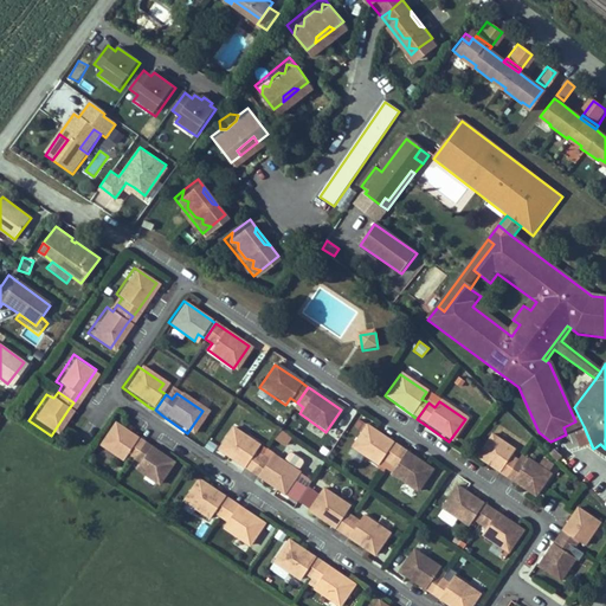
[(130,456),(141,440),(134,436),(108,418),(92,440),(120,458),(123,452),(130,456)]
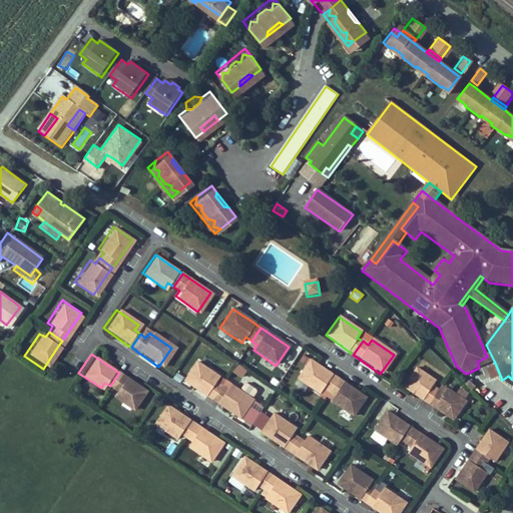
[(477,362),(479,368),(494,361),(491,355),(487,357),(477,362)]
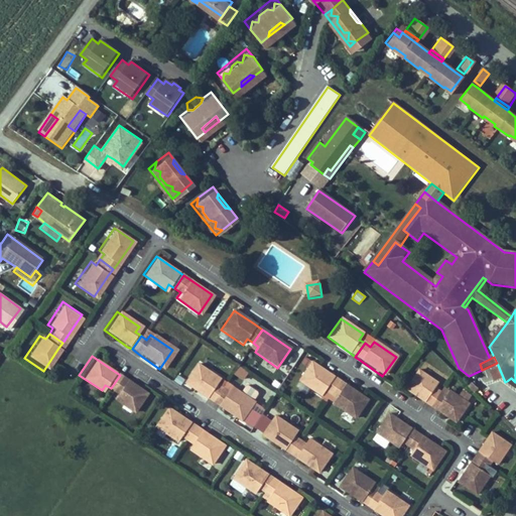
[(329,394),(338,381),(333,377),(309,362),(297,381),(319,396),(324,390),(329,394)]
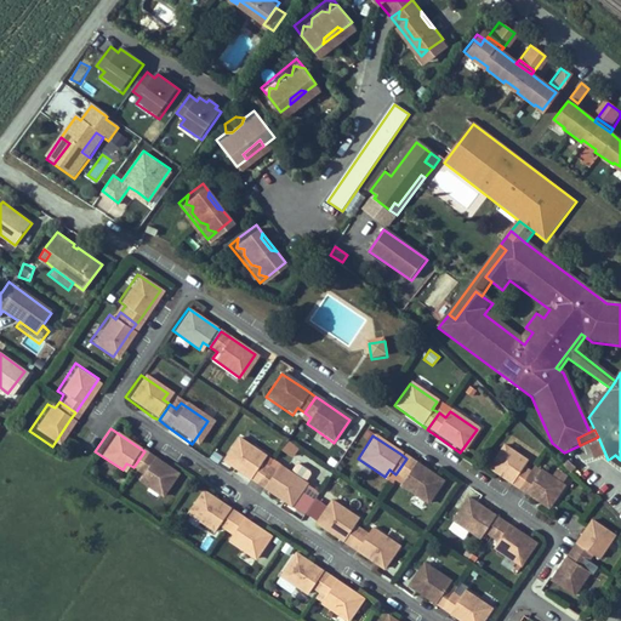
[(248,482),(255,485),(266,469),(258,465),(263,459),(237,439),(221,462),(248,482)]
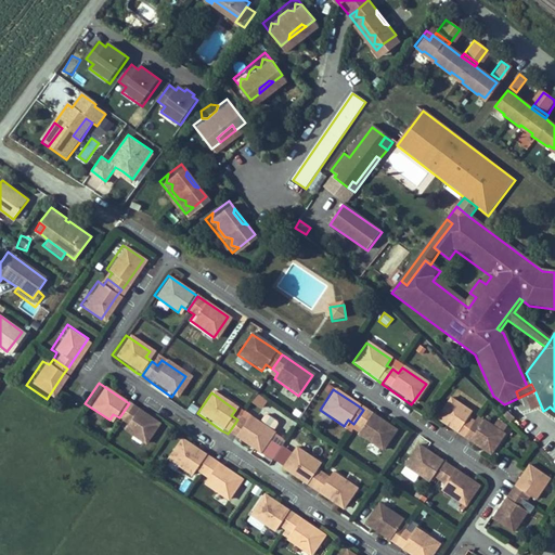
[(261,410),(268,401),(258,394),(252,403),(261,410)]
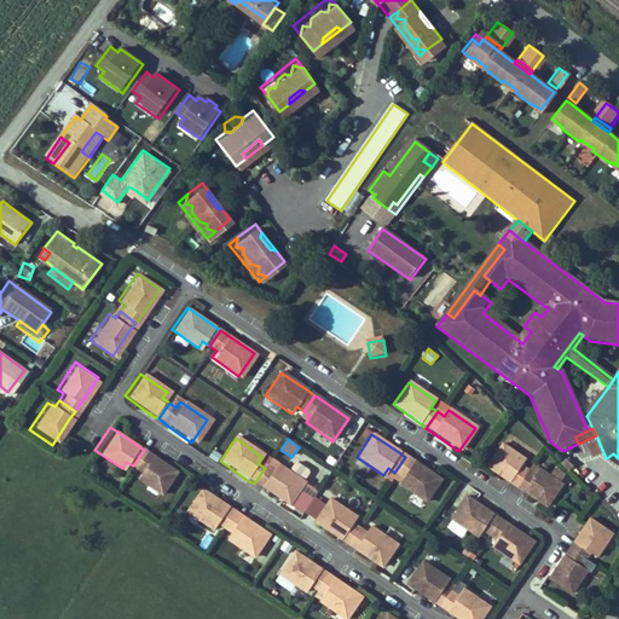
[(510,482),(516,486),(528,470),(521,466),(526,460),(502,444),(486,467),(510,482)]
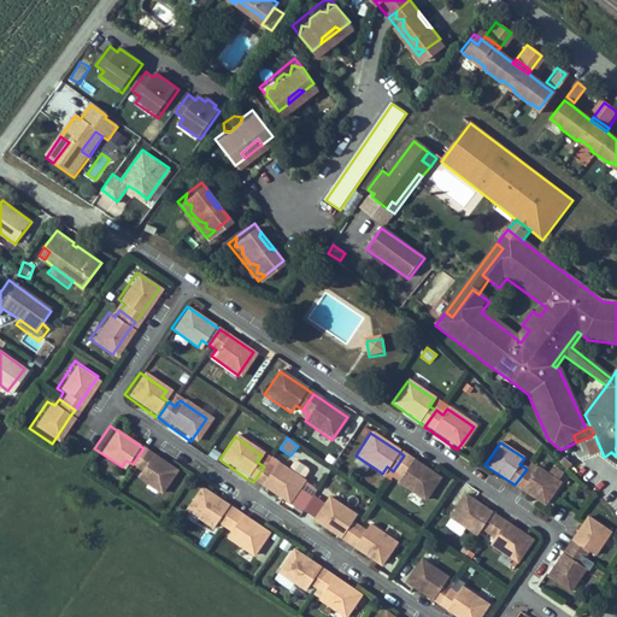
[(150,453),(144,448),(133,464),(139,469),(135,476),(162,494),(177,471),(150,453)]
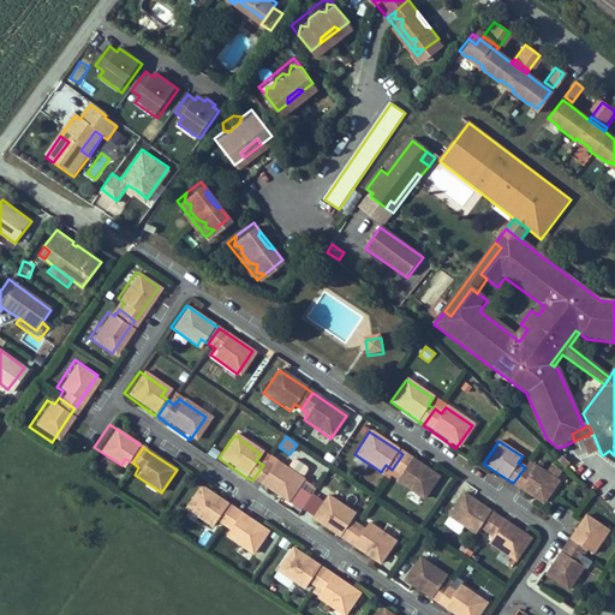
[(614,461),(614,455),(609,451),(604,454),(614,461)]
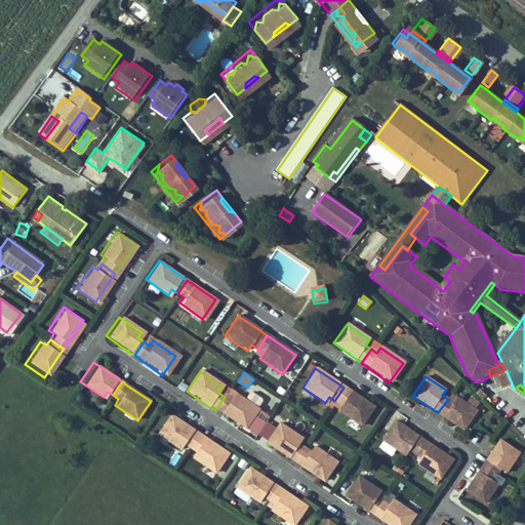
[(349,391),(344,388),(334,401),(340,405),(336,410),(360,426),(372,406),(349,391)]
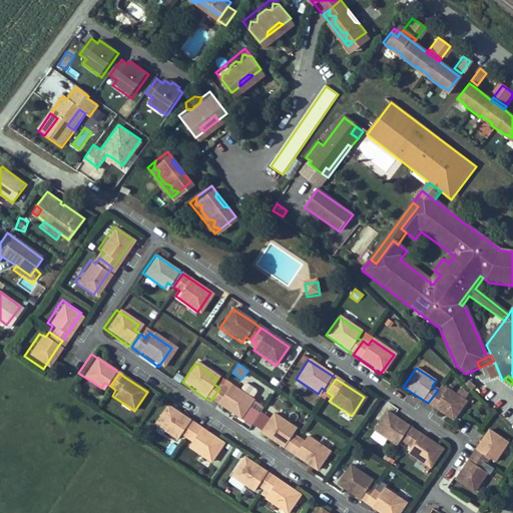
[(240,392),(255,397),(259,389),(243,383),(240,392)]
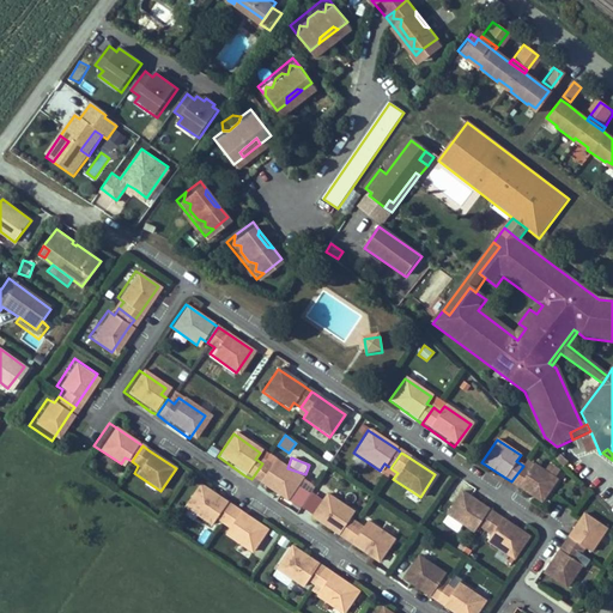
[(262,463),(252,479),(258,484),(284,502),(299,480),(273,461),(268,468),(262,463)]
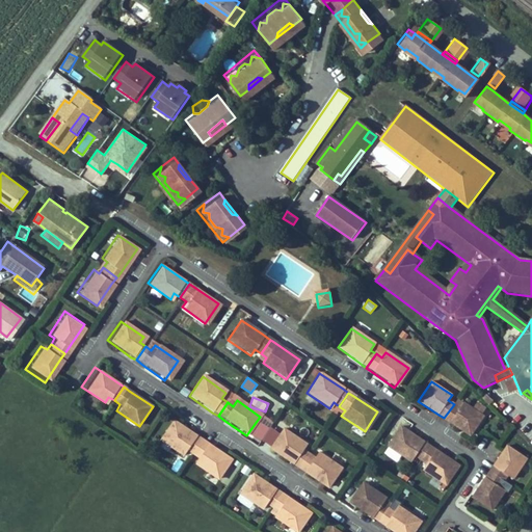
[(454,404),(444,418),(450,423),(470,435),(482,417),(463,403),(459,408),(454,404)]
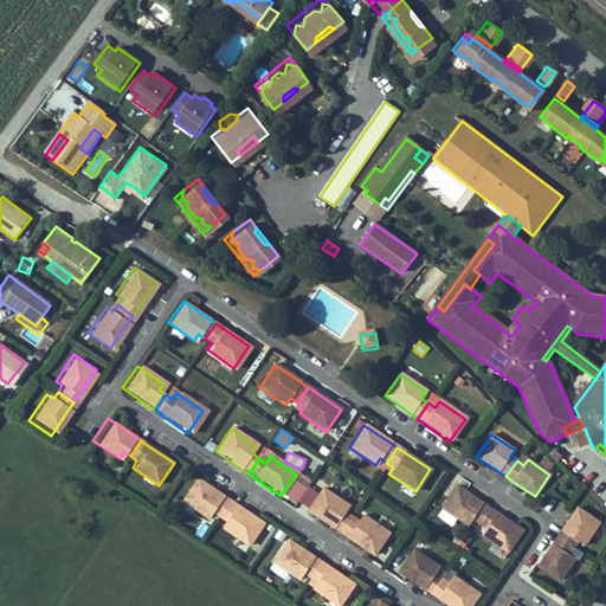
[(218,516),(229,501),(220,496),(195,478),(180,501),(207,519),(211,513),(218,516)]
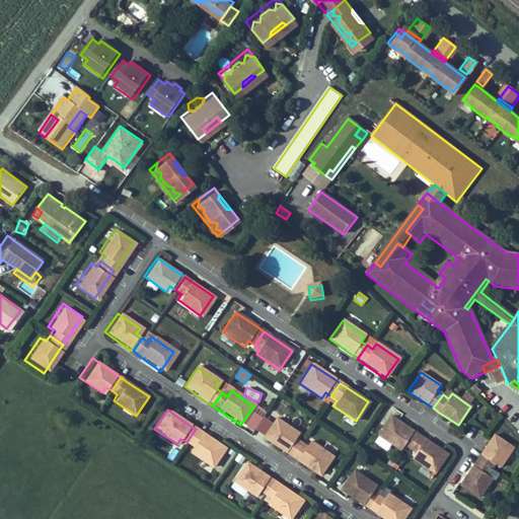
[(409,451),(418,437),(411,433),(389,419),(376,438),(398,453),(402,447),(409,451)]
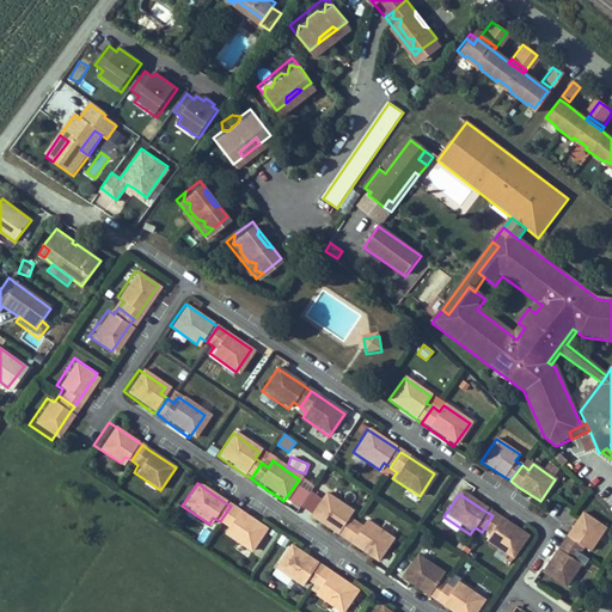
[(338,538),(342,540),(353,524),(346,519),(350,513),(323,495),(307,518),(338,538)]
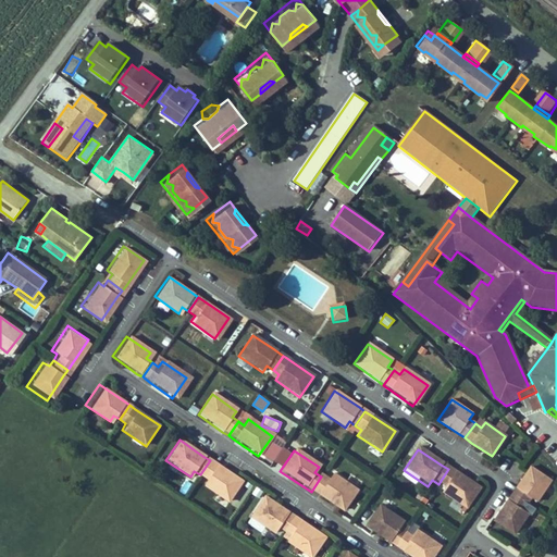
[(217,465),(210,460),(200,474),(206,479),(202,485),(226,502),(240,481),(217,465)]
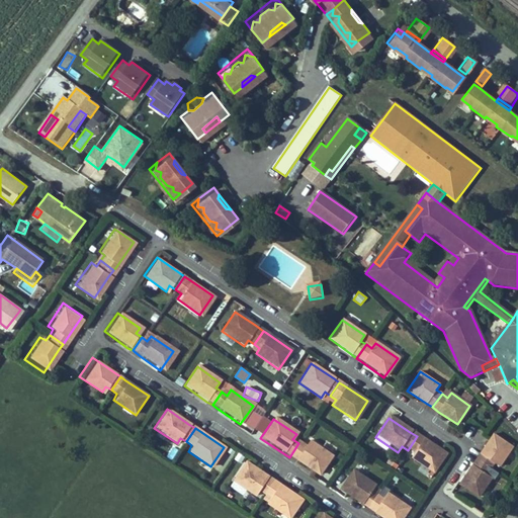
[(495,432),(476,460),(489,469),(493,464),(498,468),(514,445),(495,432)]
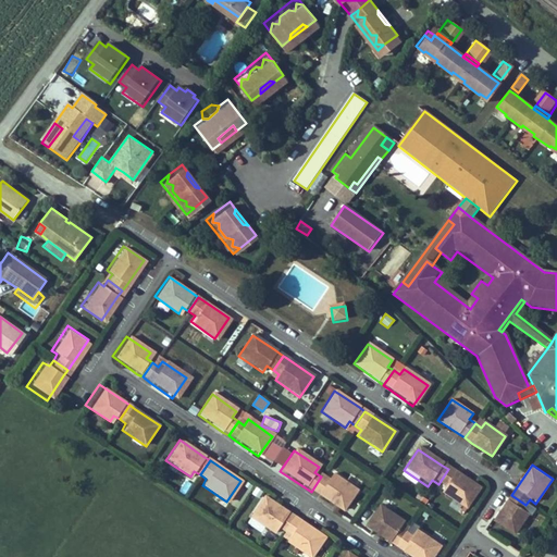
[(453,472),(448,469),(438,484),(444,489),(441,494),(465,510),(479,490),(453,472)]
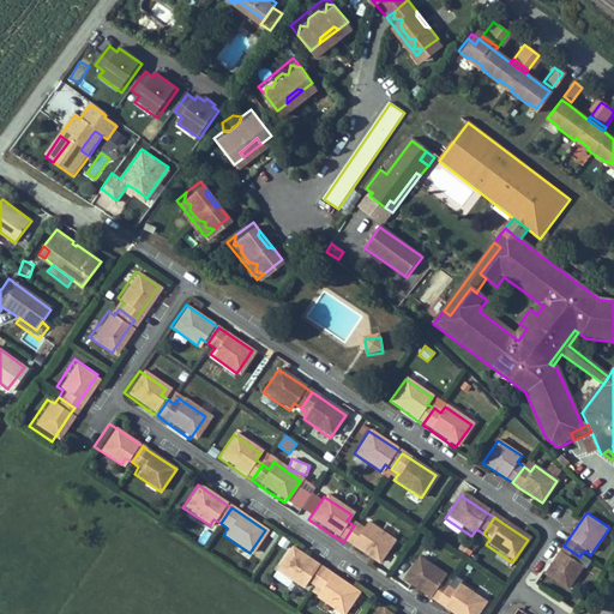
[(354,525),(343,542),(348,546),(375,565),(391,542),(365,524),(360,530),(354,525)]
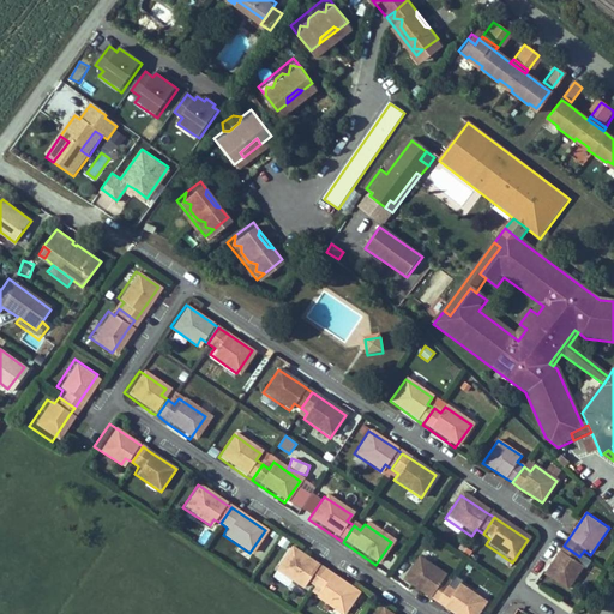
[(579,557),(564,546),(541,579),(563,595),(582,569),(575,564),(579,557)]
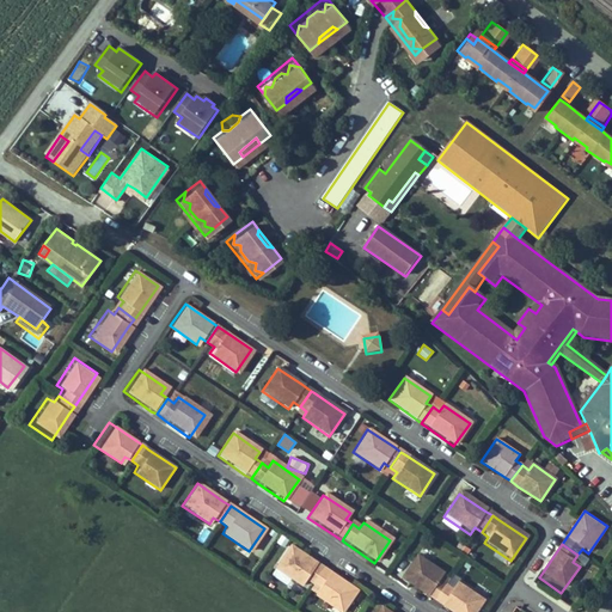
[(312,585),(323,569),(314,563),(291,545),(275,568),(301,586),(306,580),(312,585)]
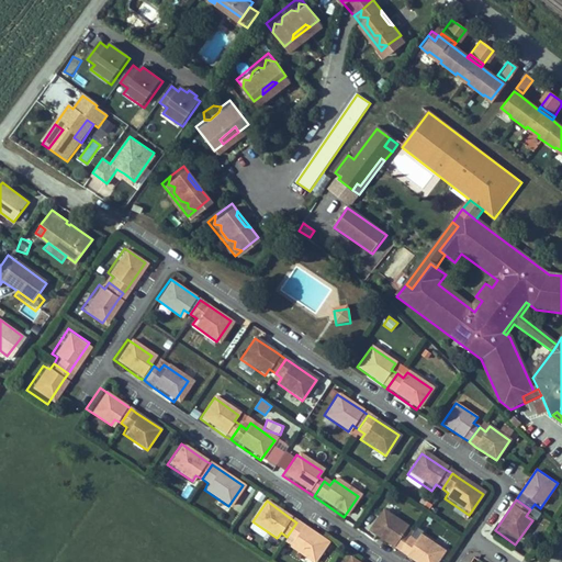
[(393,550),(398,554),(408,539),(402,536),(406,529),(381,513),(368,534),(393,550)]
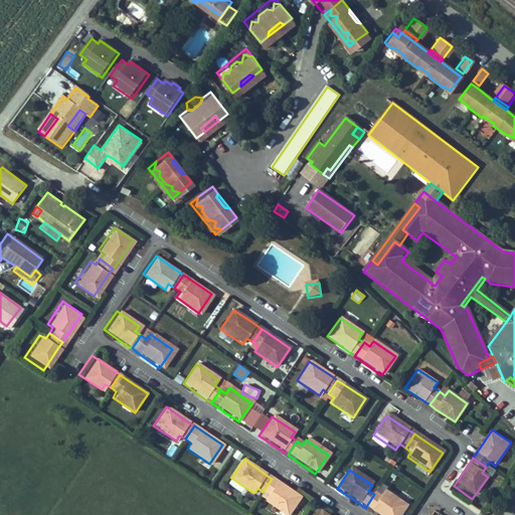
[(278,482),(272,479),(263,492),(269,496),(265,501),(284,514),(288,514),(300,498),(278,482)]
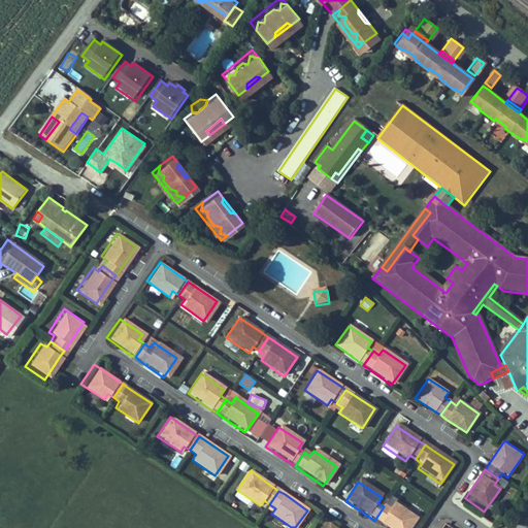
[(384,506),(374,521),(380,524),(385,527),(410,527),(417,521),(393,505),(390,510),(384,506)]
